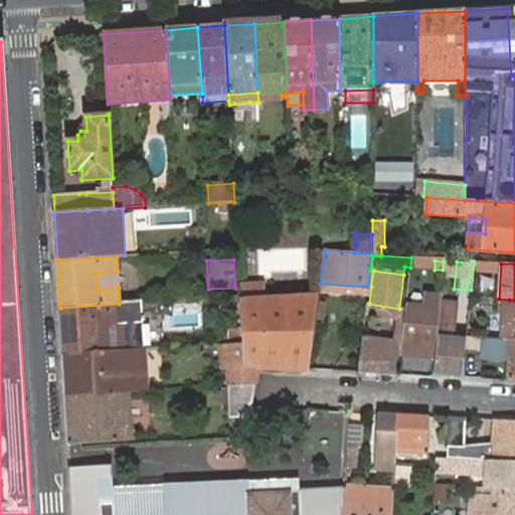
[(97,290),(119,288),(118,272),(96,274),(97,290)]
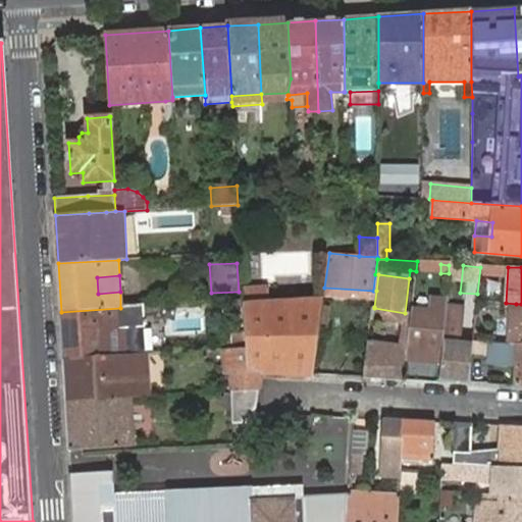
[(324,288),(324,292),(324,296),(373,300),(373,291),(324,288)]
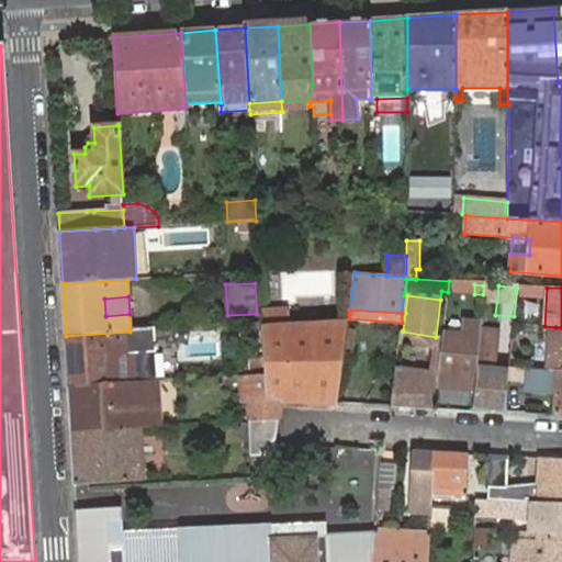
[(266,379),(267,401),(282,402),(337,404),(348,325),(349,318),(349,314),(343,313),(341,325),(289,327),(288,311),(262,313),(262,322),(266,373),(266,379)]
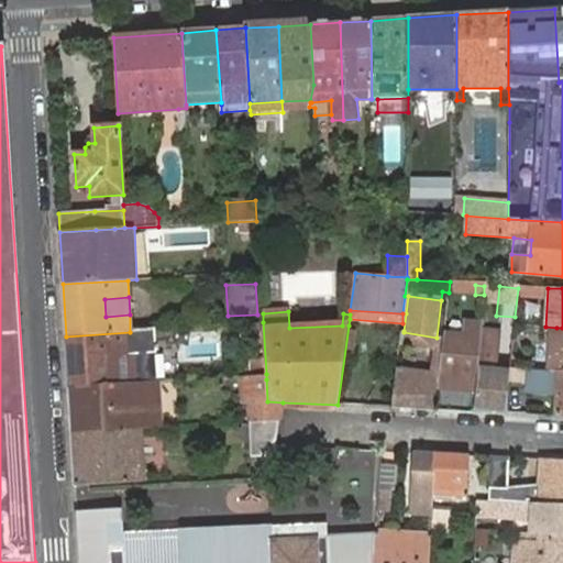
[(533,326),(516,324),(515,326),(512,353),(510,368),(526,370),(529,370),(533,326)]
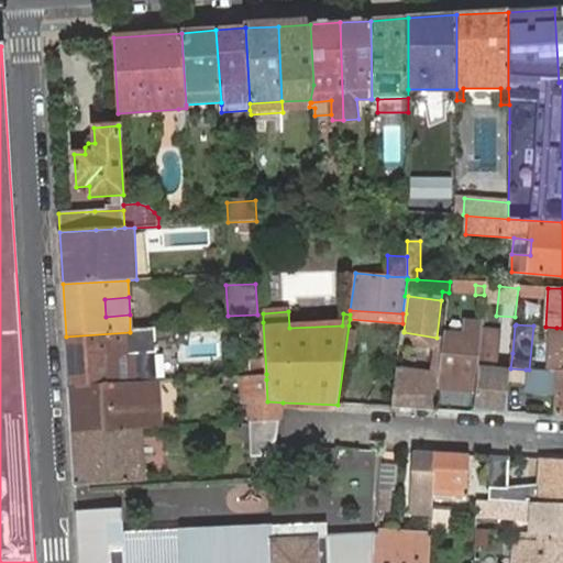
[(262,327),(239,328),(240,350),(263,349),(262,327)]
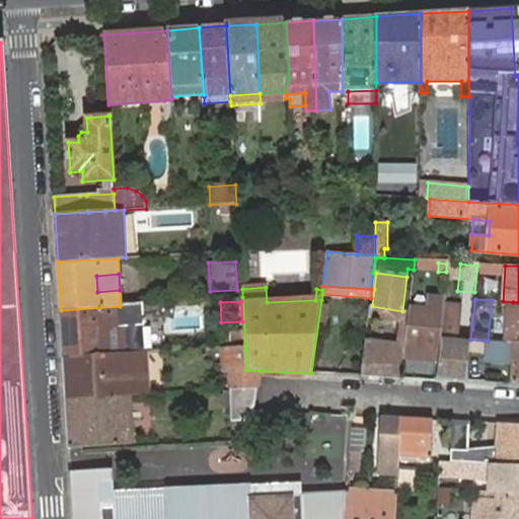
[(61,310),(64,358),(107,355),(127,354),(124,327),(143,324),(142,304),(120,306),(61,310)]
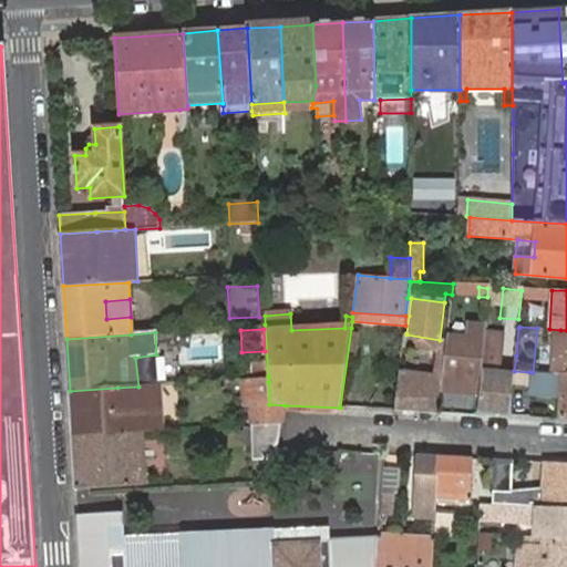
[(445,351),(445,344),(440,340),(406,334),(405,346),(437,351),(445,351)]
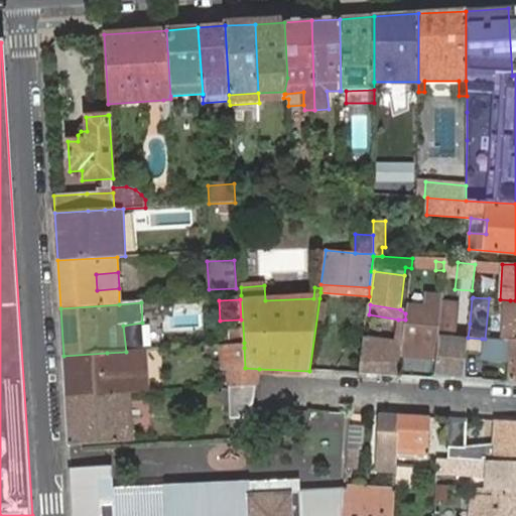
[(435,378),(452,379),(454,363),(458,323),(458,319),(460,305),(442,304),(442,305),(440,317),(437,358),(435,378)]
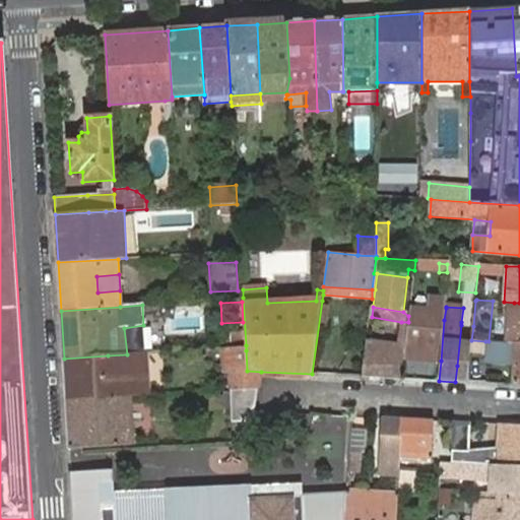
[(444,320),(446,308),(437,308),(436,320),(408,316),(408,322),(403,358),(441,361),(444,320)]
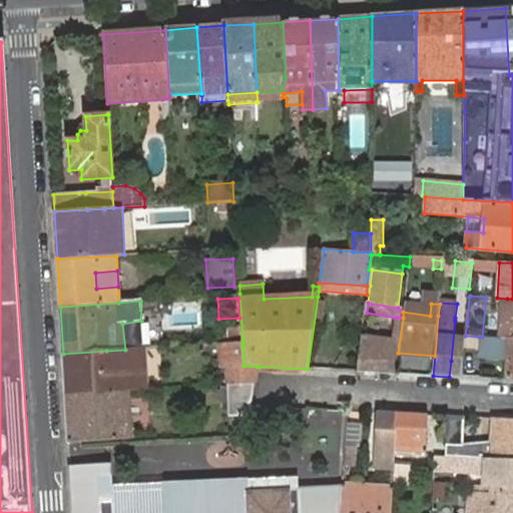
[(403,312),(430,316),(431,308),(404,305),(404,307),(403,312)]
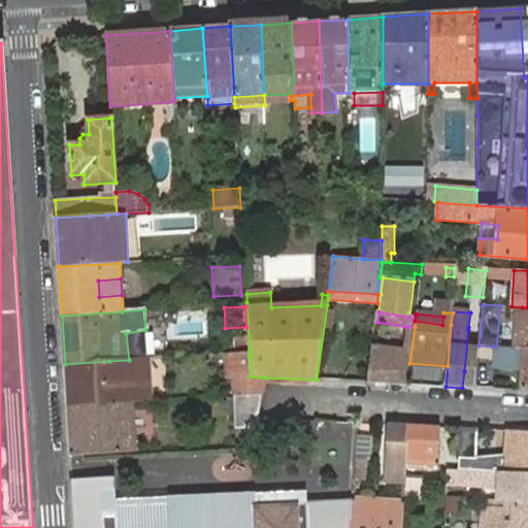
[(368,382),(407,385),(409,363),(415,327),(407,327),(405,350),(372,344),(368,382)]
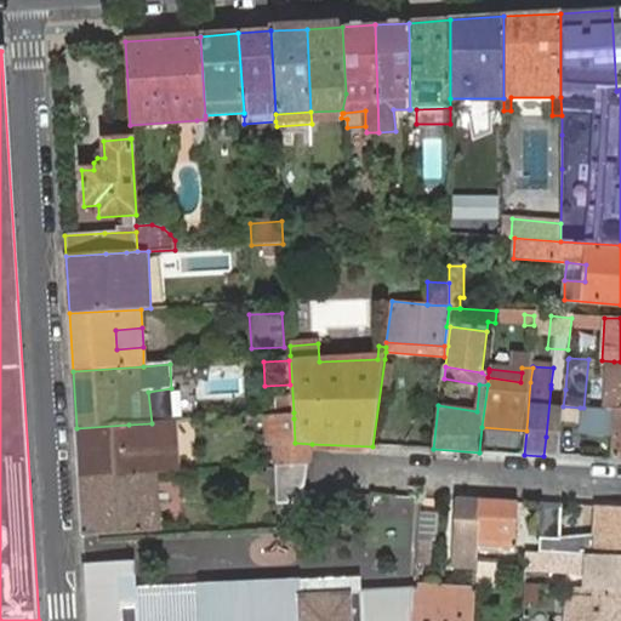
[(580,408),(563,406),(560,428),(577,431),(579,420),(580,408)]
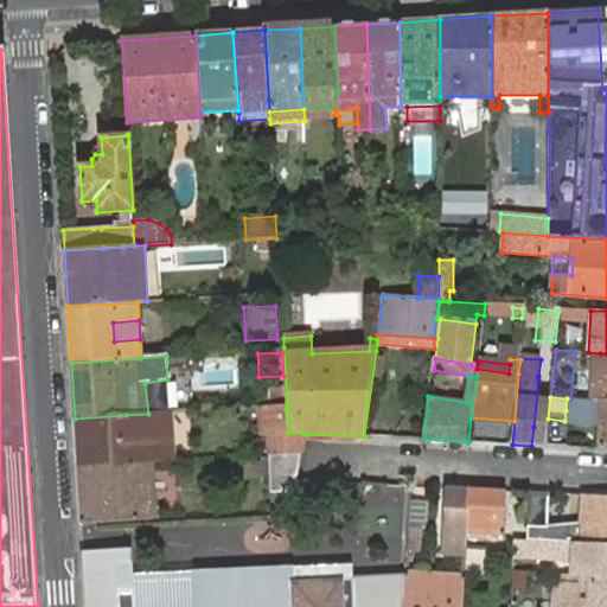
[(594,400),(570,398),(570,400),(569,411),(593,413),(594,400)]
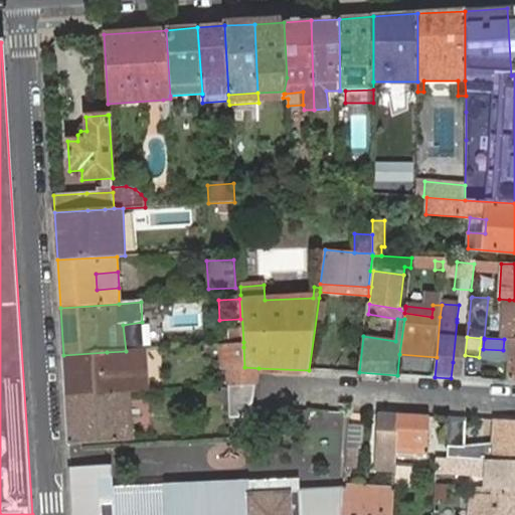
[(229,386),(255,385),(259,368),(244,367),(243,347),(220,348),(220,368),(226,368),(226,386),(229,386)]
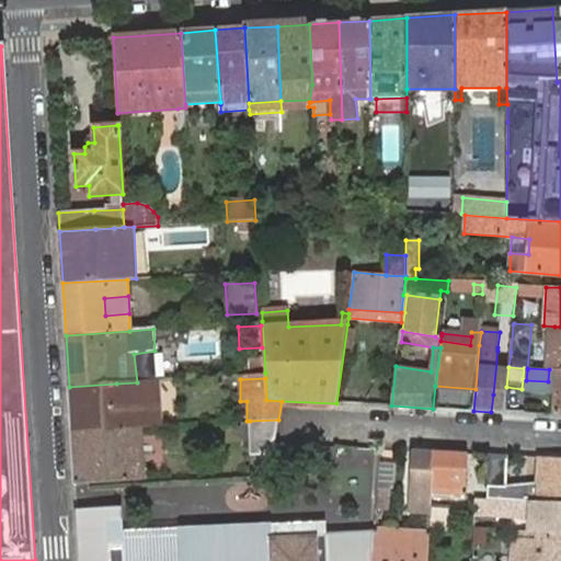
[(69,387),(72,433),(139,428),(160,427),(157,380),(137,382),(116,384),(69,387)]
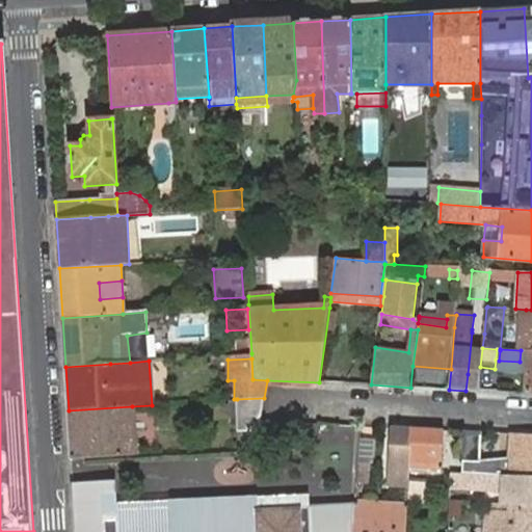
[(480,375),(468,374),(466,391),(480,391),(480,375)]
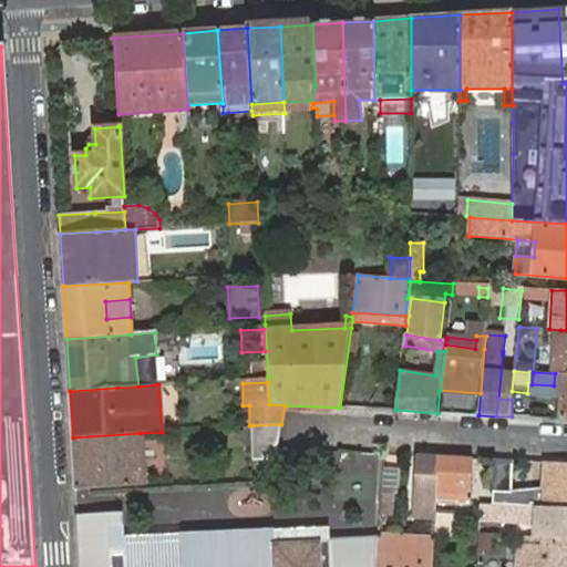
[(272,476),(272,477),(275,477),(277,460),(278,449),(279,442),(281,424),(253,425),(249,425),(244,426),(245,442),(253,441),(254,476),(272,476)]
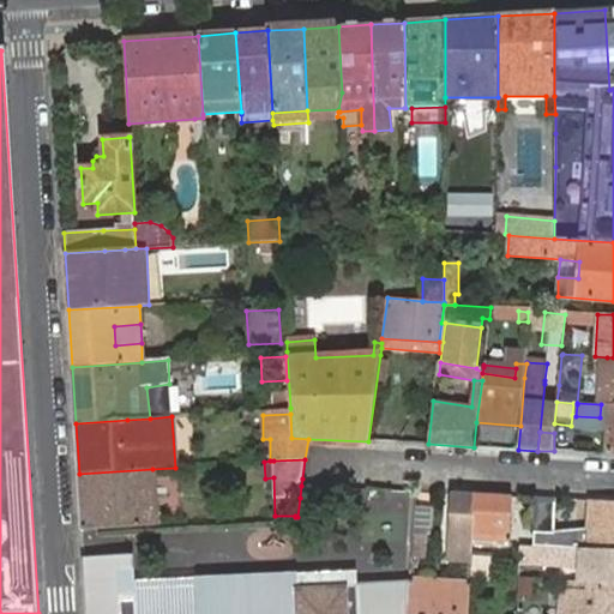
[(79,474),(83,530),(157,525),(152,469),(79,474)]
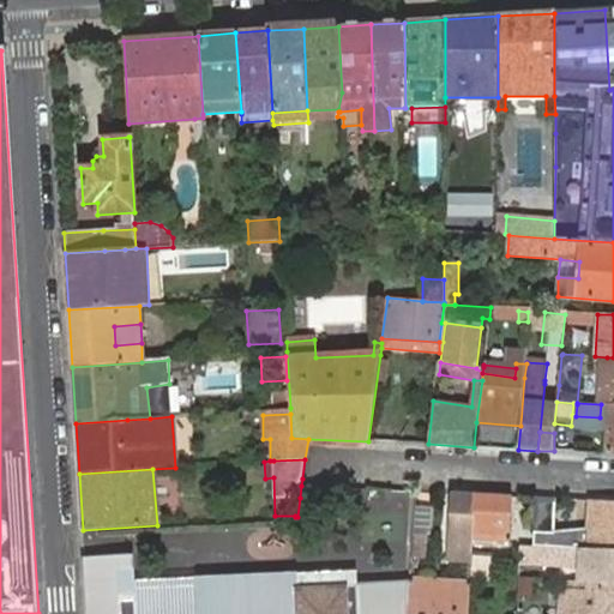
[(451,494),(445,565),(471,566),(473,561),(473,554),(473,552),(473,546),(474,540),(475,495),(452,493),(451,494)]
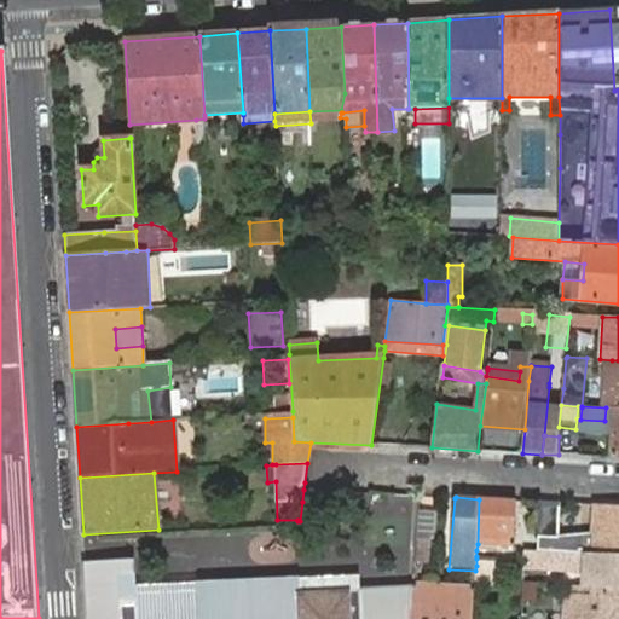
[(516,501),(479,499),(478,544),(514,547),(516,501)]
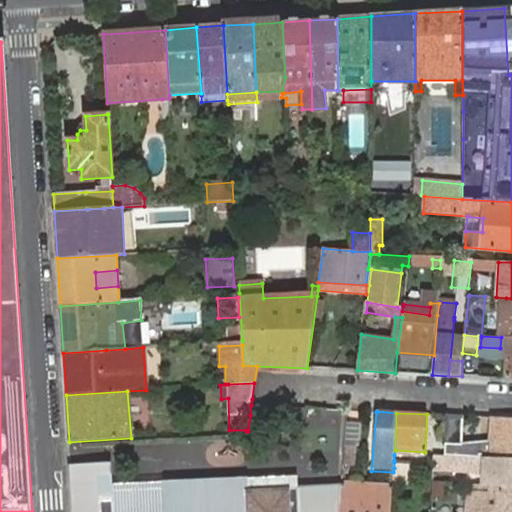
[(463,417),(446,416),(445,447),(445,456),(461,456),(463,417)]
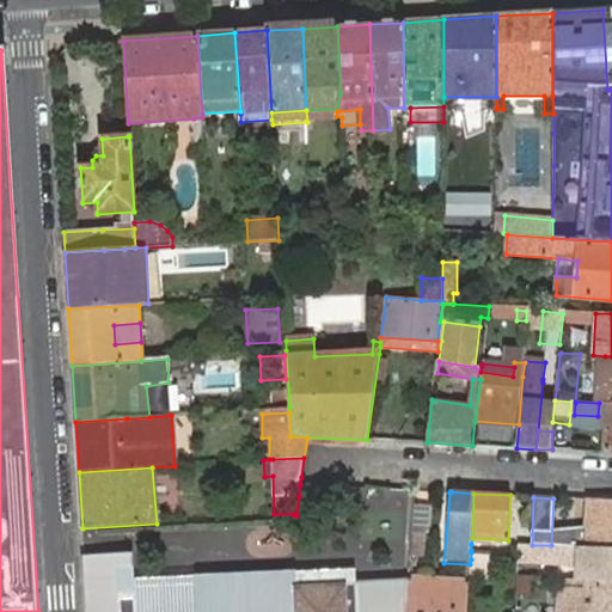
[(611,501),(591,500),(587,548),(611,548),(611,501)]
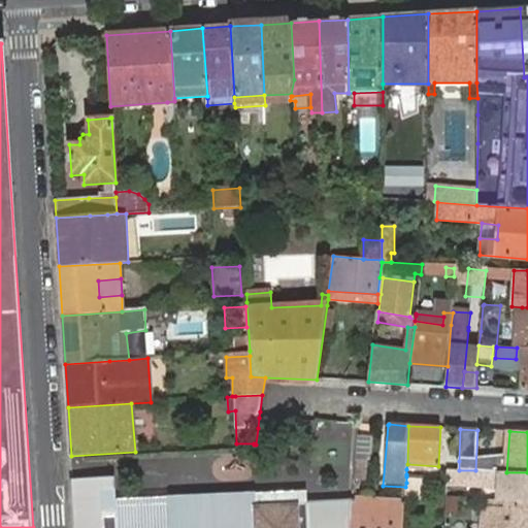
[(371,437),(357,437),(355,470),(365,471),(369,471),(371,437)]
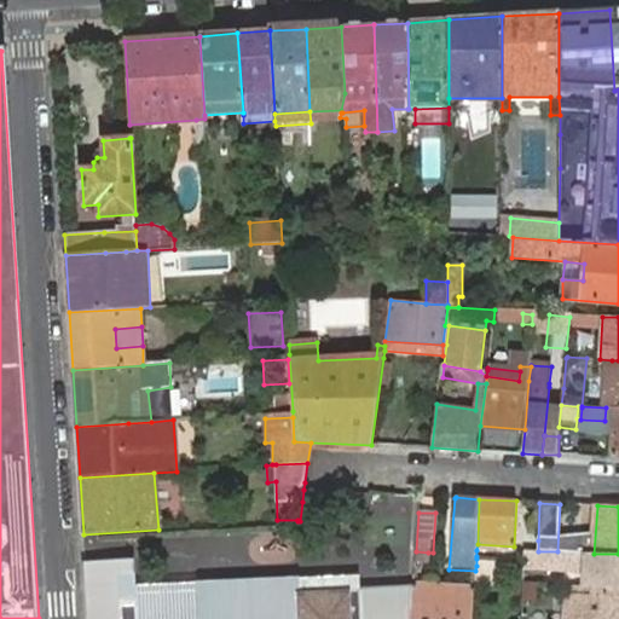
[(538,551),(538,541),(525,538),(524,549),(538,551)]
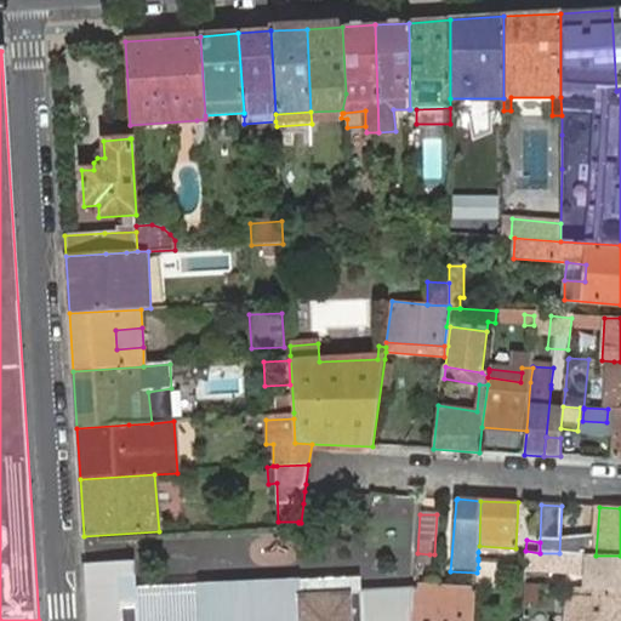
[(620,556),(596,556),(587,554),(582,554),(580,554),(559,553),(540,553),(525,551),(525,565),(525,574),(587,579),(586,588),(620,590),(620,556)]
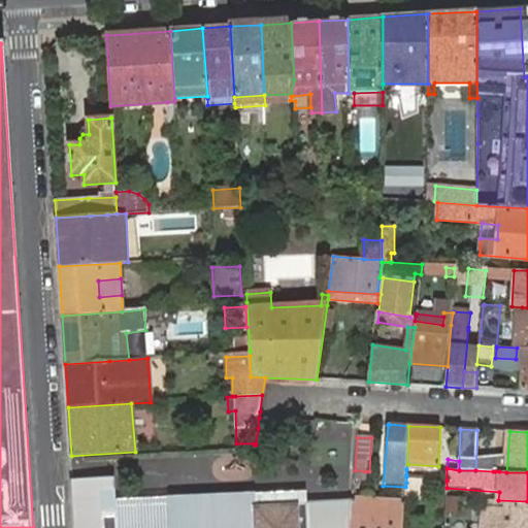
[(365,471),(355,470),(354,476),(353,499),(353,501),(351,527),(402,527),(404,503),(360,500),(361,489),(364,490),(365,479),(365,471)]
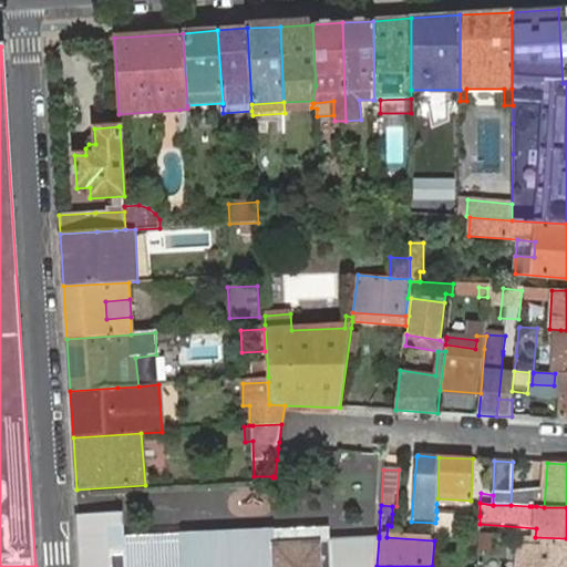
[(120,513),(78,516),(80,566),(377,566),(379,538),(330,540),(321,540),(275,543),(274,534),(182,538),(183,566),(126,566),(126,554),(122,555),(120,513)]
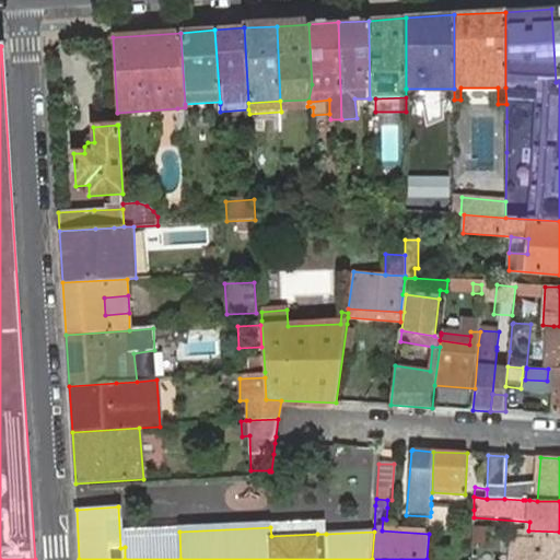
[(448,526),(448,509),(432,508),(432,526),(448,526)]
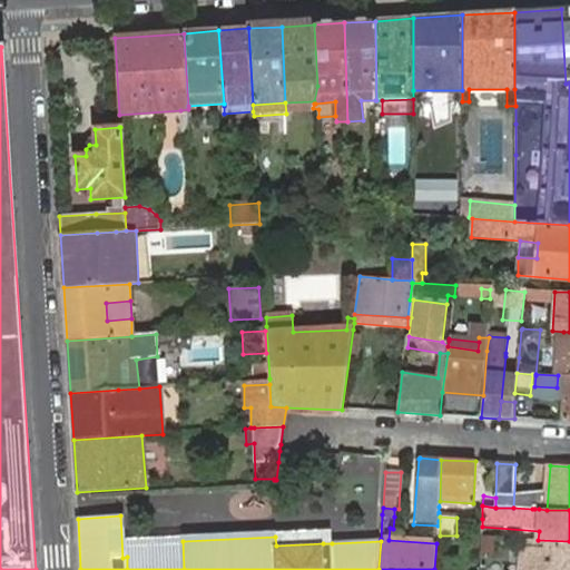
[(275,537),(276,546),(323,543),(332,543),(331,531),(275,533),(275,537)]
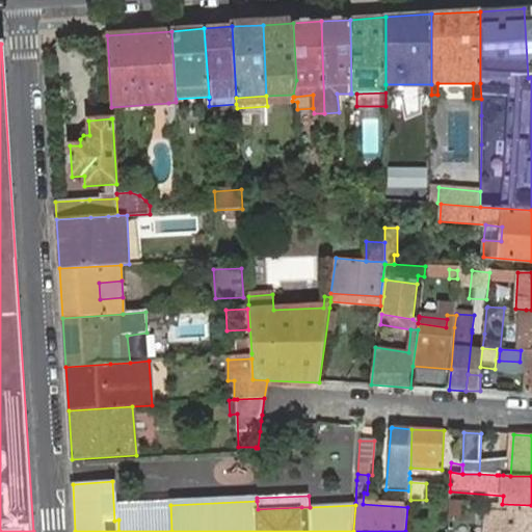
[(531,531),(531,505),(502,504),(499,504),(498,513),(483,512),(482,531),(531,531)]
